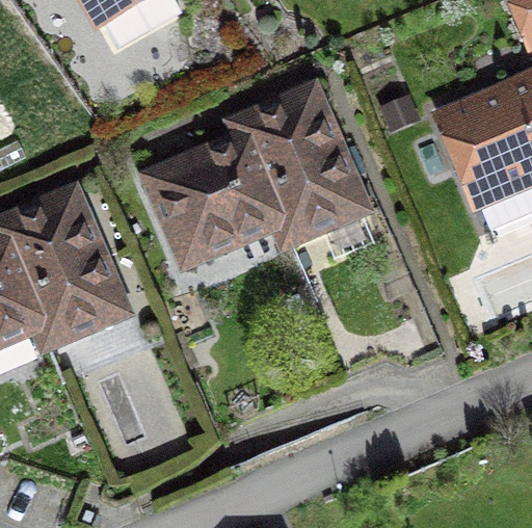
[(78,0),(97,33),(106,28),(116,47),(182,10),(176,0),(78,0)]
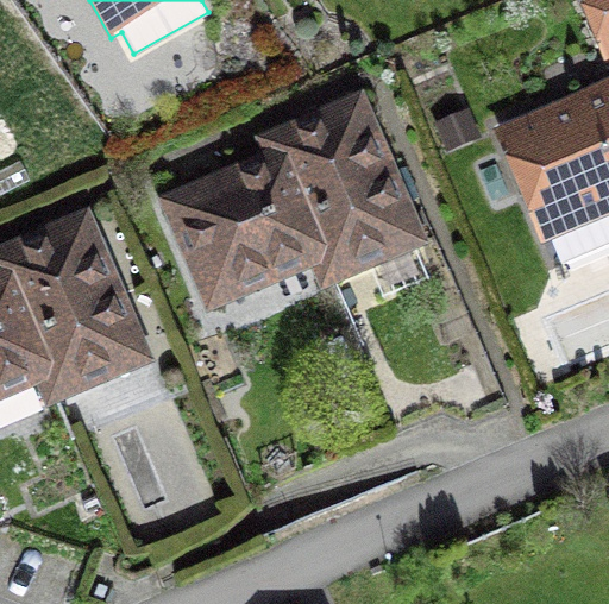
[(577,0),(602,60),(608,56),(608,0),(577,0)]
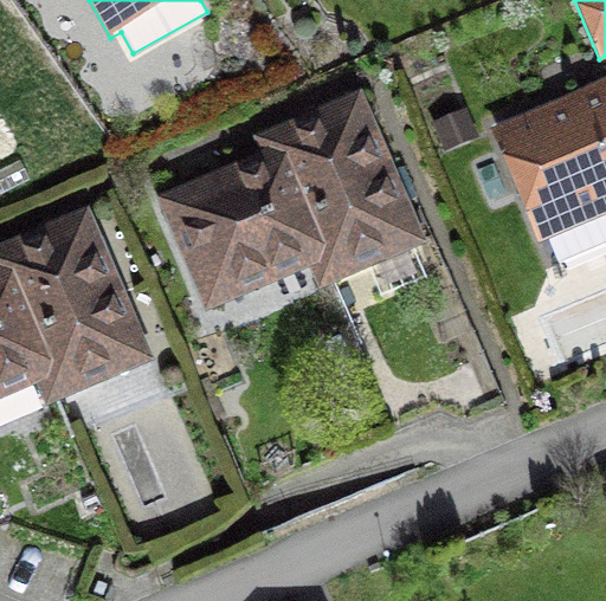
[(605,215),(605,213),(605,212),(605,78),(488,128),(537,244),(547,240),(556,262),(605,240),(605,215)]
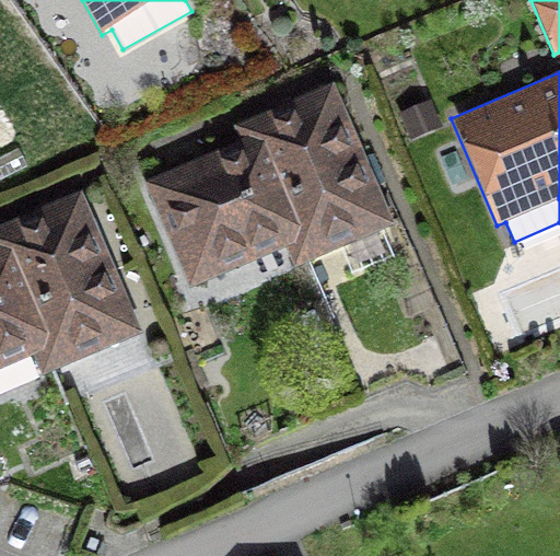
[(234,125),(241,141),(286,248),(293,267),(340,247),(352,276),(396,257),(384,230),(396,224),(336,82),(234,125)]
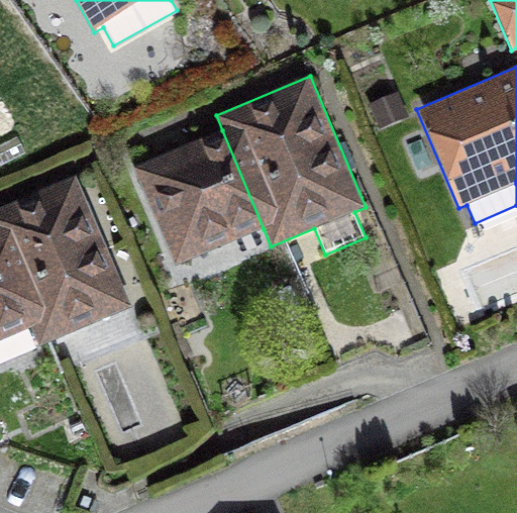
[(407,117),(398,90),(368,101),(378,127),(407,117)]
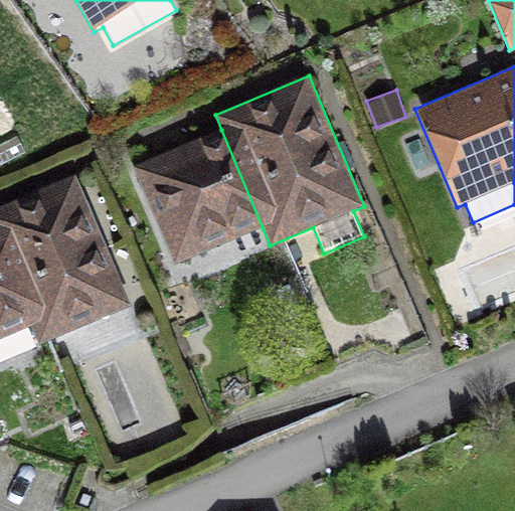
[(260,229),(263,228),(221,130),(131,167),(172,266),(180,263),(184,271),(219,257),(215,247),(221,245),(227,261),(266,244),(260,229)]
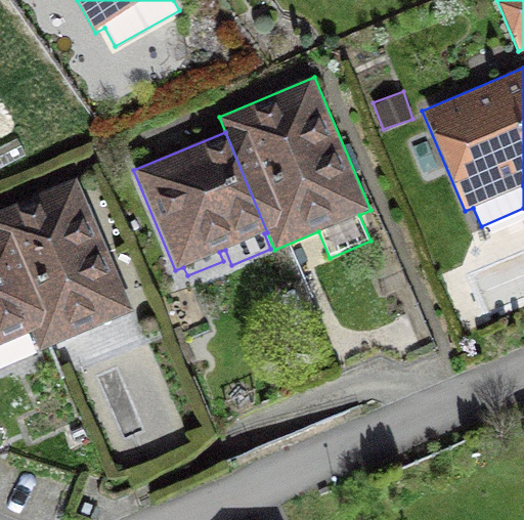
[(0,210),(0,258),(32,332),(41,352),(134,312),(77,178),(0,210)]
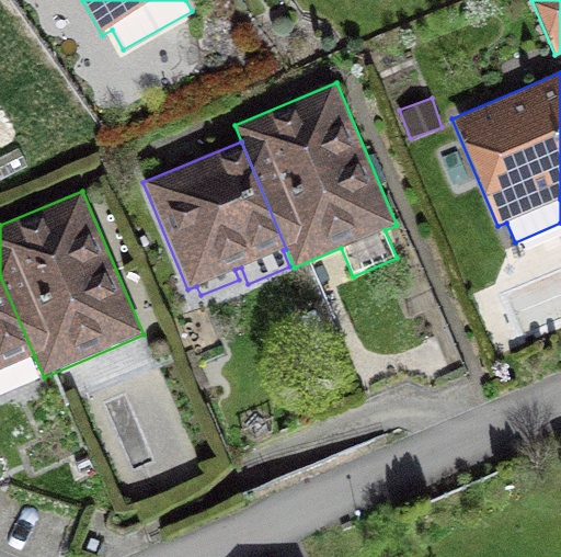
[(408,317),(437,305),(425,275),(396,287),(408,317)]
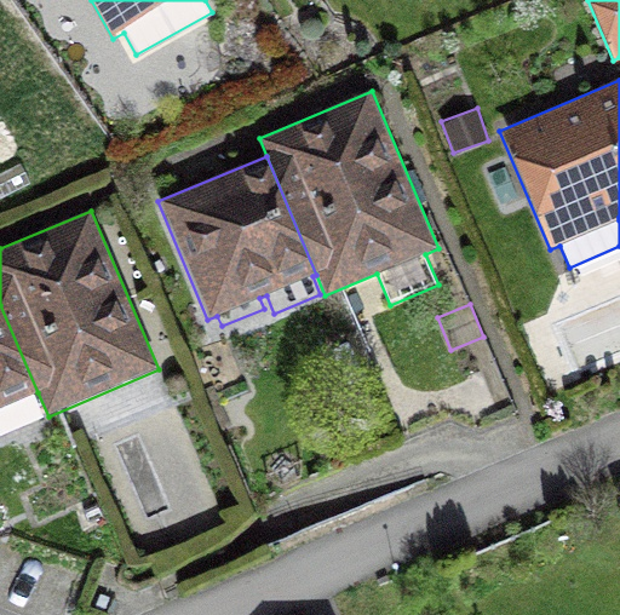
[(33,395),(38,392),(0,305),(0,425),(39,409),(33,395)]
